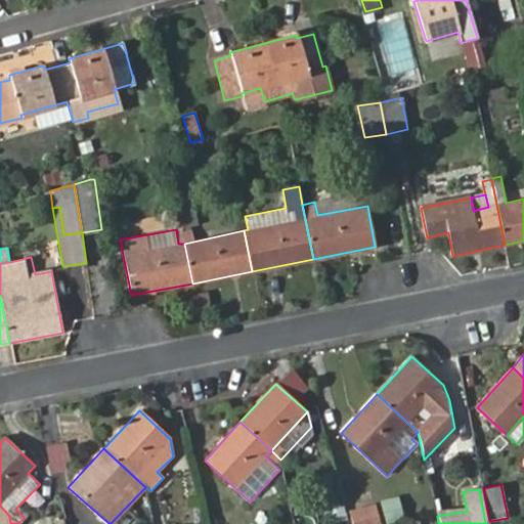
[(399,494),(381,499),(387,520),(405,515),(399,494)]
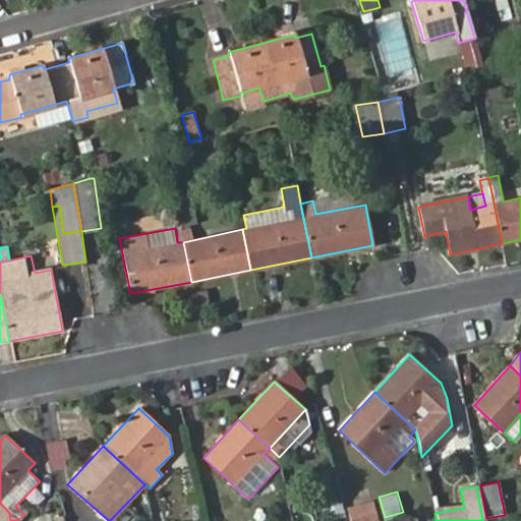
[(341,502),(325,507),(329,520),(345,517),(341,502)]
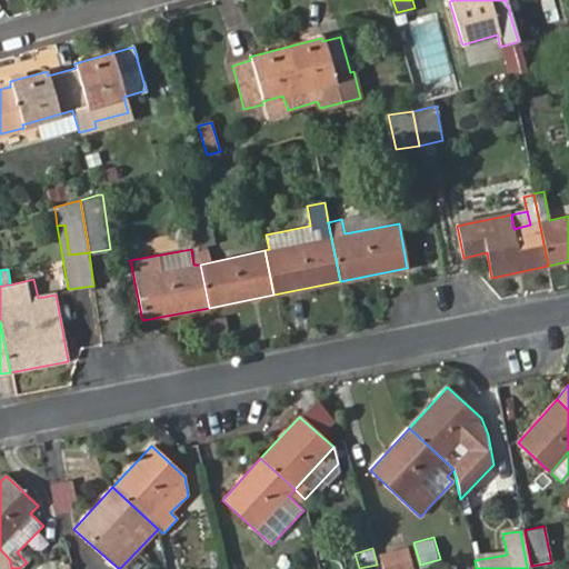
[(378,556),(381,568),(410,568),(405,548),(378,556)]
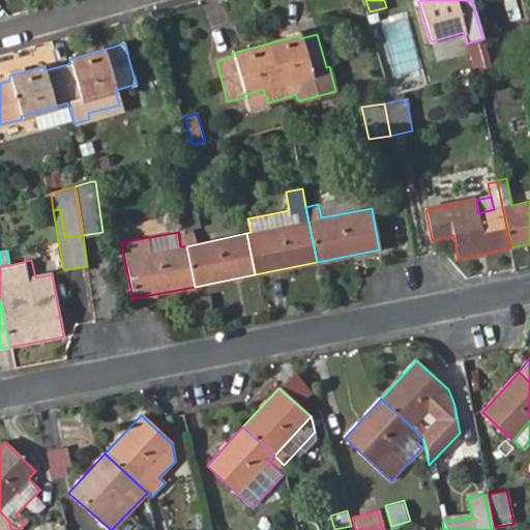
[(10,529),(9,522),(0,511),(0,529),(1,529),(2,529),(1,529),(10,529)]
